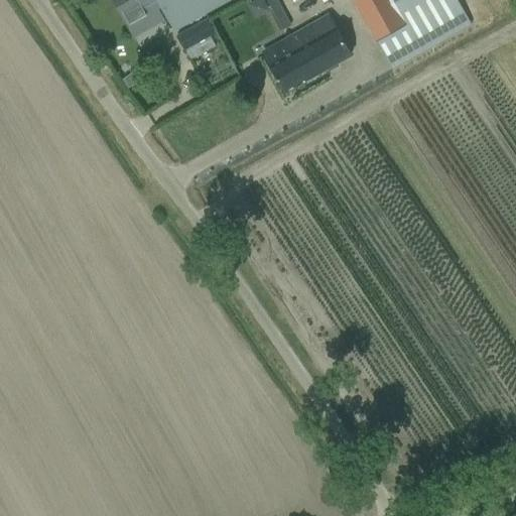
[(112,0),(127,26),(161,7),(156,0),(112,0)]
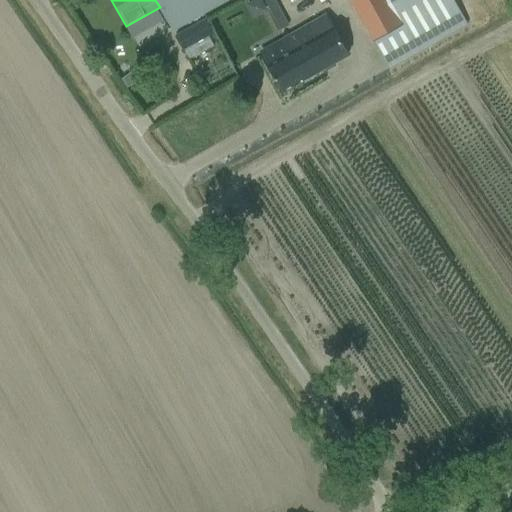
[(155,0),(160,7),(173,31),(190,22),(229,0),(155,0)]
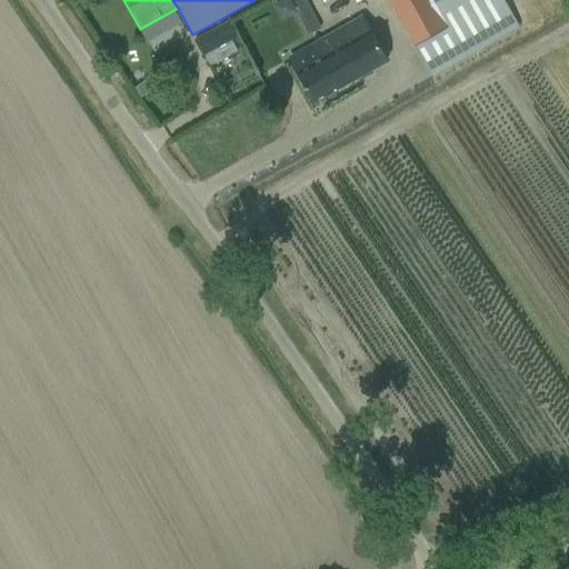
[(388,0),(389,2),(431,78),(451,67),(519,28),(503,0),(388,0)]
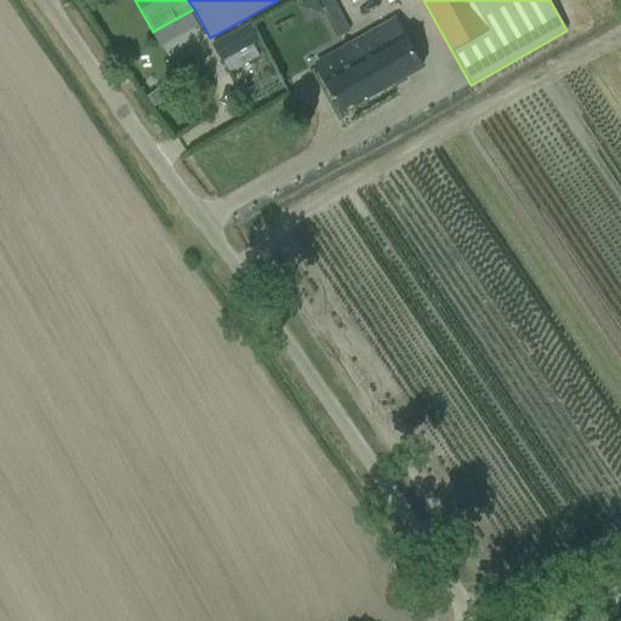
[(354,63),(324,80),(342,113),(389,86),(422,67),(397,18),(352,45),(346,47),(354,63)]
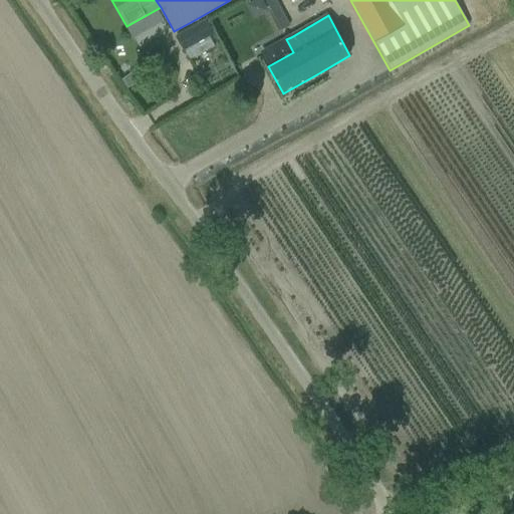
[(185,50),(208,37),(200,23),(177,37),(185,50)]
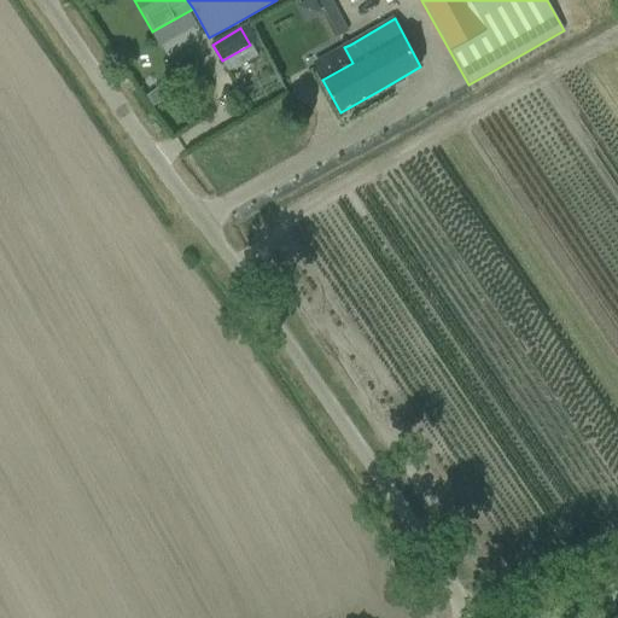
[(157,91),(146,98),(152,108),(163,99),(157,91)]
